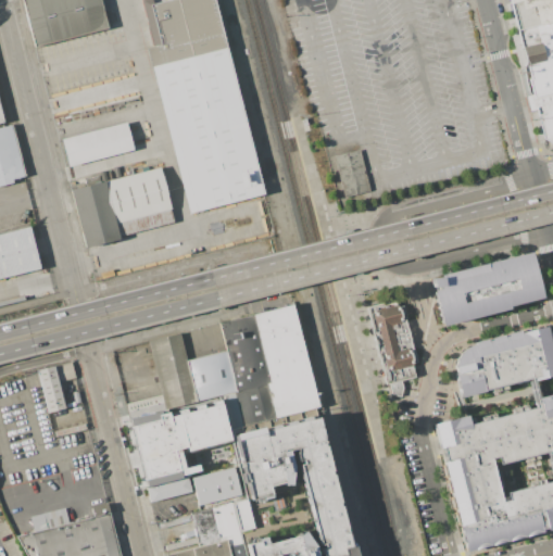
[(103,0),(111,28),(39,47),(27,0),(103,0)]
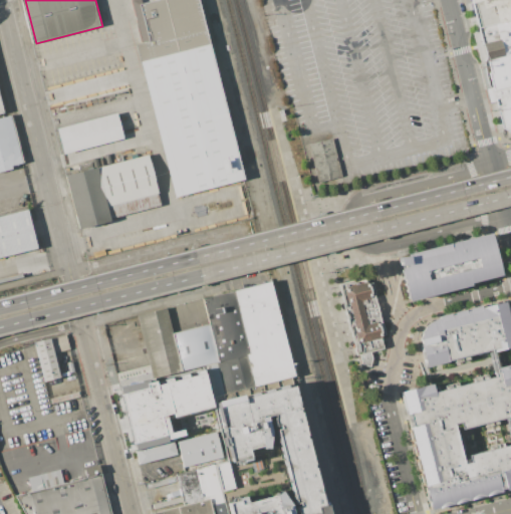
[(152,41),(142,4),(157,0),(198,0),(246,180),(179,198),(138,44),(152,41)]
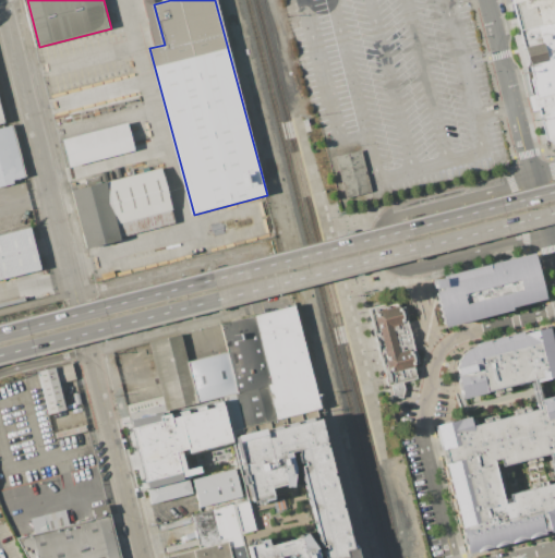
[(554,150),(553,152),(515,0),(554,0),(554,150)]
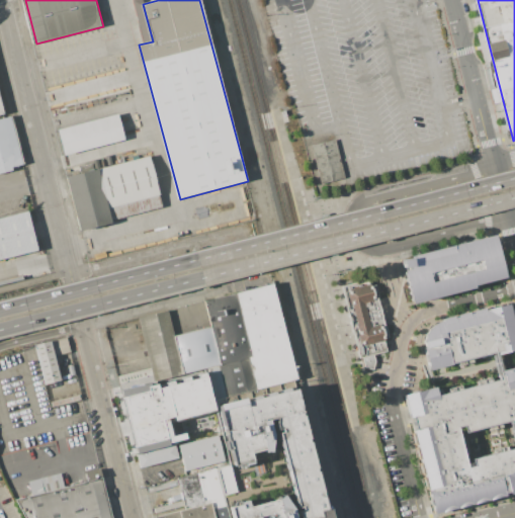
[(64,130),(121,115),(127,141),(70,155),(64,130)]
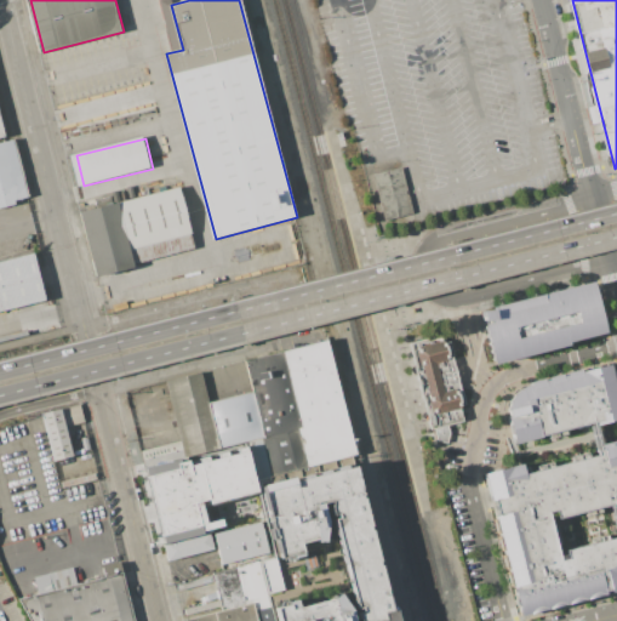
[(0,143),(15,140),(30,197),(15,201),(16,204),(0,208),(0,143)]
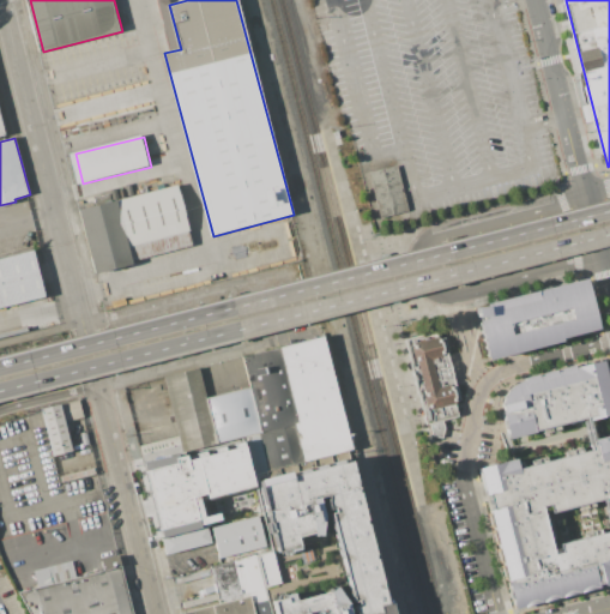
[(385,218),(374,174),(400,168),(411,211),(385,218)]
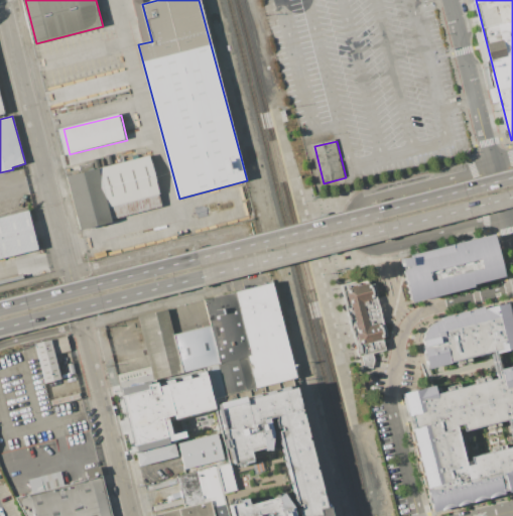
[(150,155),(159,194),(162,207),(112,219),(113,222),(82,230),(69,176),(150,155)]
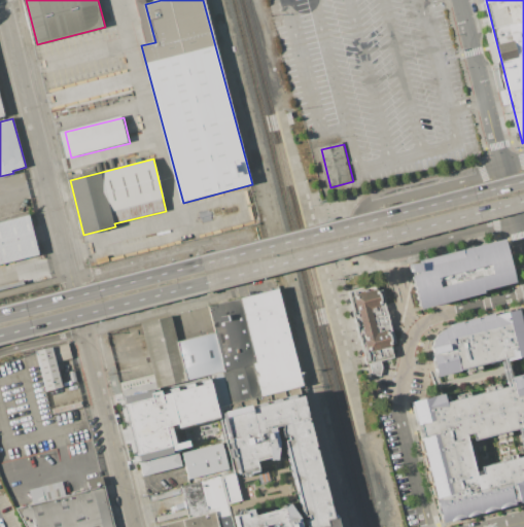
[(0,221),(29,214),(39,254),(0,264),(0,221)]
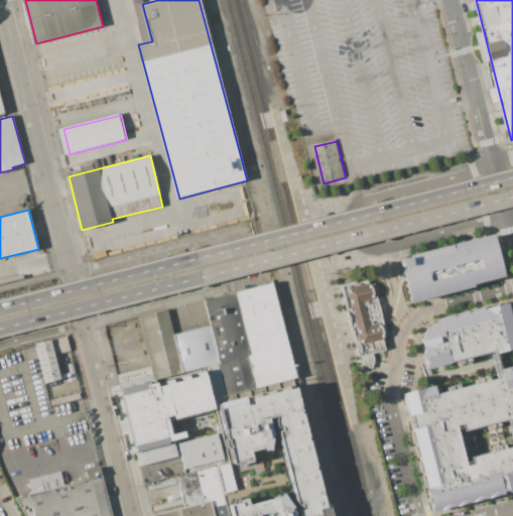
[(494,233),(505,275),(473,283),(474,286),(412,302),(400,257),(494,233)]
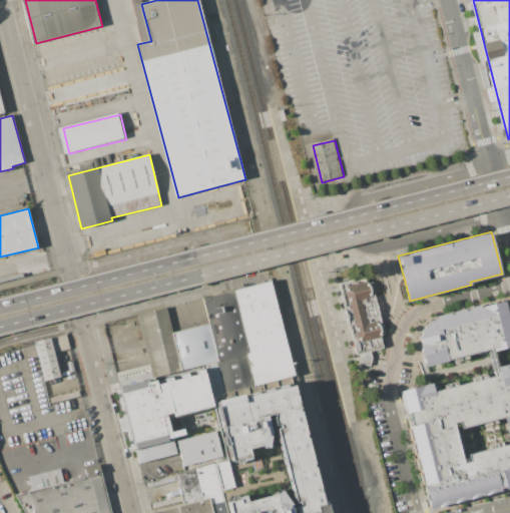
[(234,290),(250,353),(247,354),(256,384),(256,385),(296,375),(272,281),(234,290)]
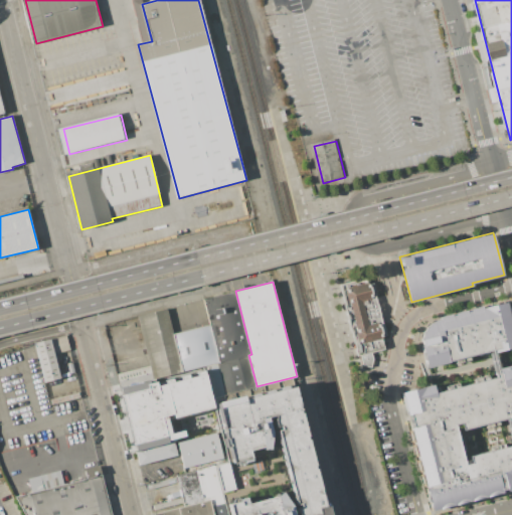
[(387,351),(384,339),(389,338),(376,282),(346,289),(365,368),(374,370),(377,362),(375,354),(387,351)]
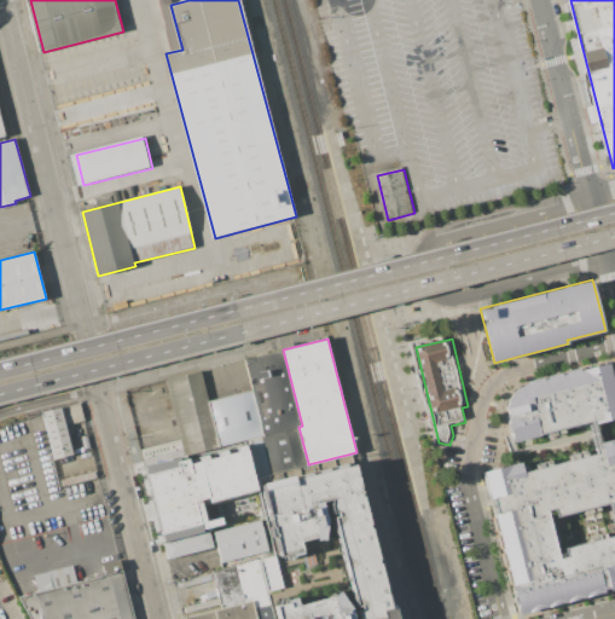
[(262,437),(272,473),(308,463),(299,427),(302,426),(283,350),(245,359),(253,389),(265,435),(262,437)]
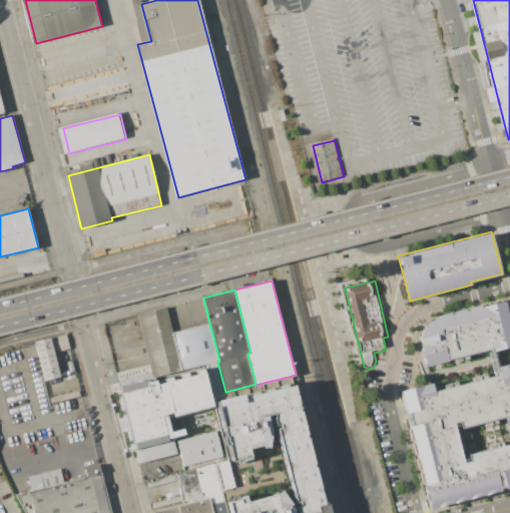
[(421,343),(427,366),(490,350),(493,349),(493,351),(509,346),(509,319),(505,301),(481,307),(480,305),(469,307),(469,310),(466,311),(465,309),(454,311),(454,314),(451,314),(450,312),(439,315),(439,317),(436,318),(431,321),(427,324),(424,328),(422,333),(421,338),(421,343)]
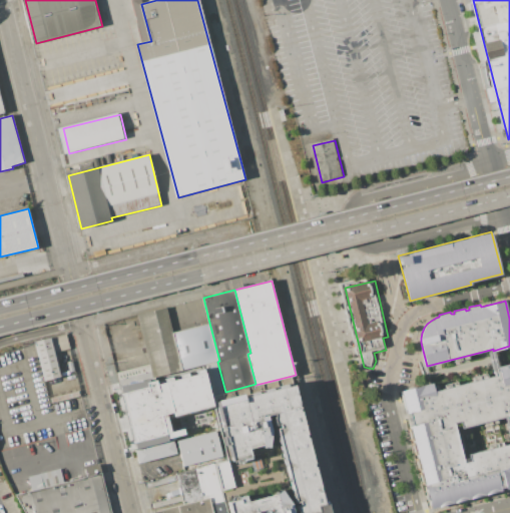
[(150,364),(138,315),(167,307),(173,333),(183,370),(156,377),(154,378),(150,364)]
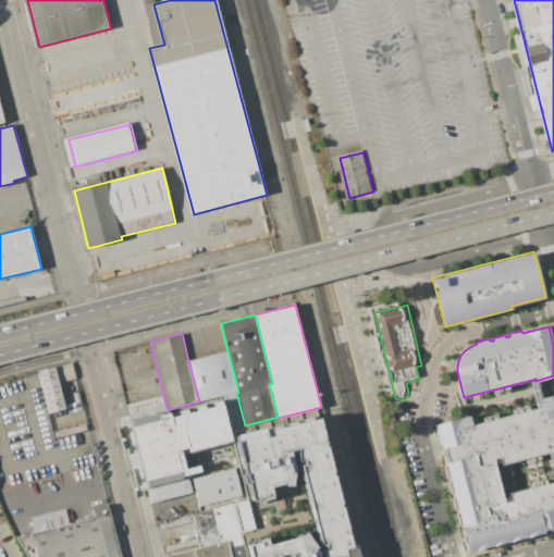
[(188,361),(228,350),(238,392),(236,393),(224,395),(199,401),(188,361)]
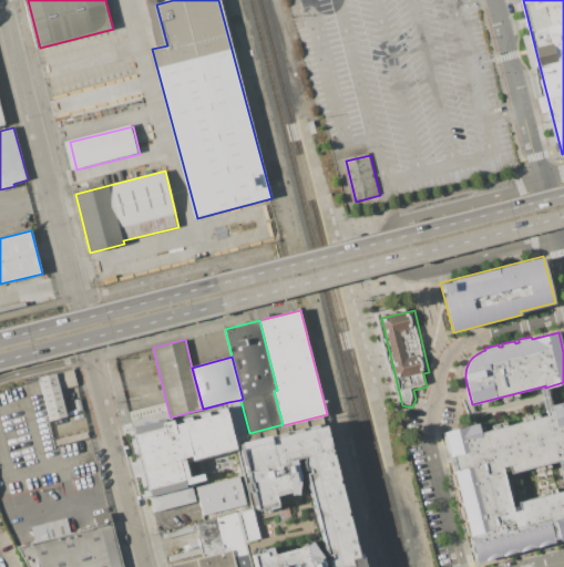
[(59,372),(41,377),(51,420),(69,415),(59,372)]
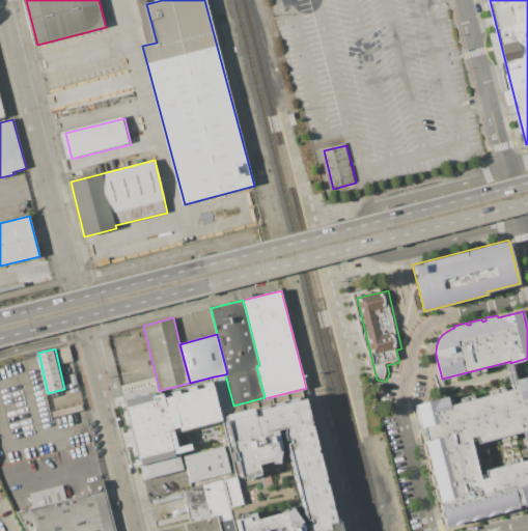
[(225,374),(233,406),(222,409),(214,376),(225,374)]
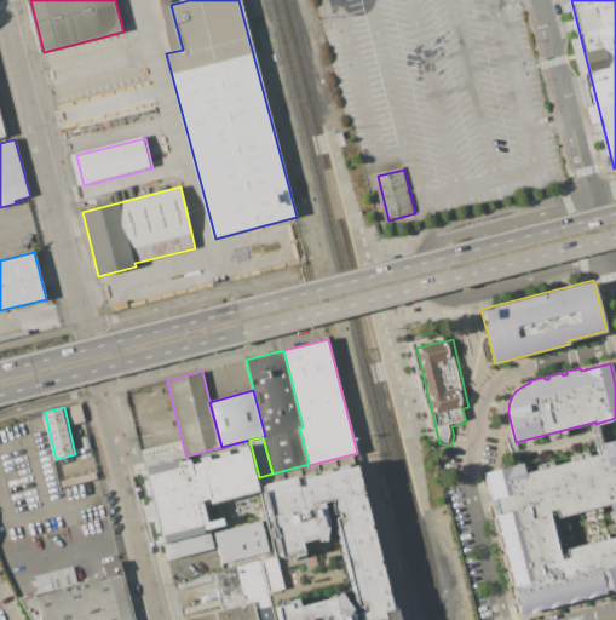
[(615,438),(603,442),(600,443),(602,447),(599,448),(597,449),(598,454),(524,472),(522,463),(484,472),(491,500),(495,499),(499,514),(495,515),(520,614),(606,592),(605,590),(611,589),(611,591),(615,590),(615,438)]
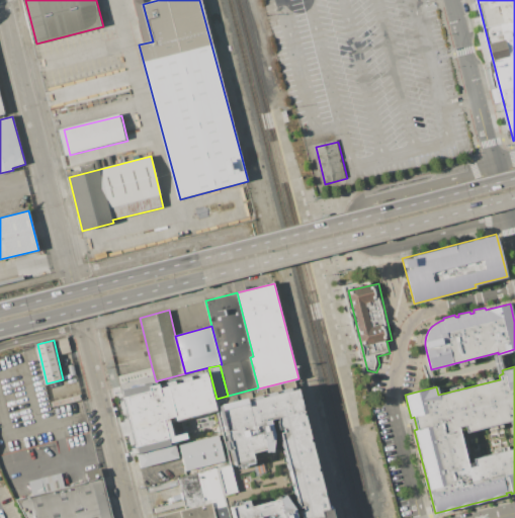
[(156,381),(122,390),(118,376),(152,367),(156,381)]
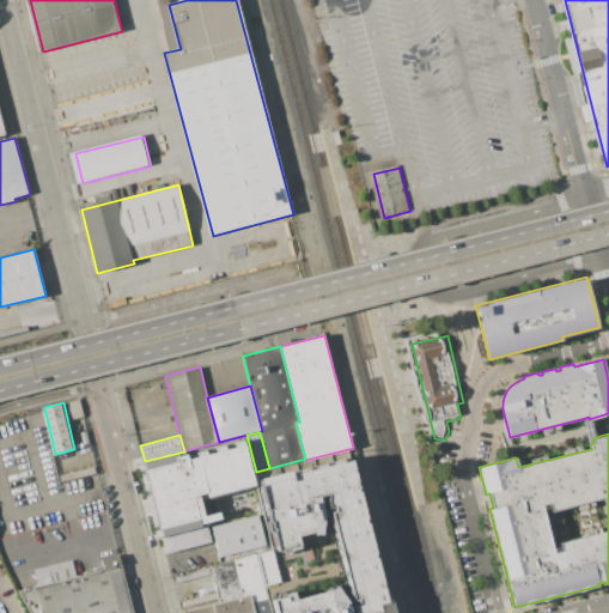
[(145,461),(184,451),(187,450),(189,459),(199,456),(198,453),(207,450),(207,454),(218,451),(217,448),(226,444),(227,449),(236,447),(235,443),(245,439),(256,485),(208,497),(207,492),(199,495),(205,516),(220,513),(221,519),(207,522),(213,541),(169,553),(145,461)]
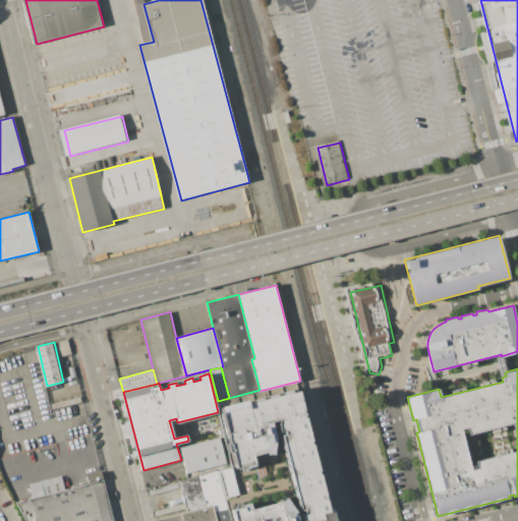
[(235,520),(233,510),(243,507),(244,512),(286,501),(290,520),(294,520),(302,519),(285,453),(238,465),(225,410),(298,391),(332,520),(235,520)]
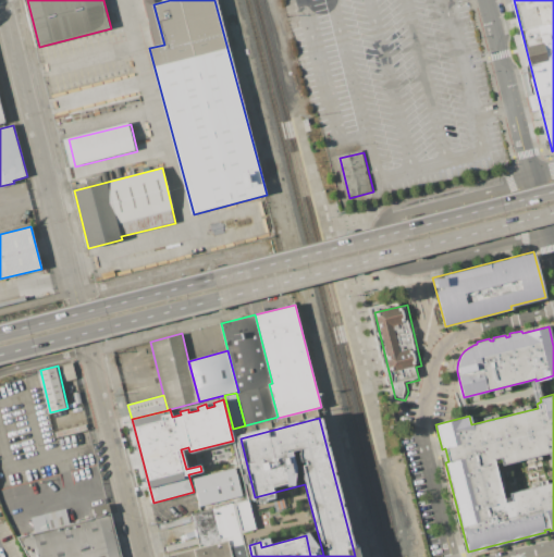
[(87,424),(88,430),(58,436),(56,432),(87,424)]
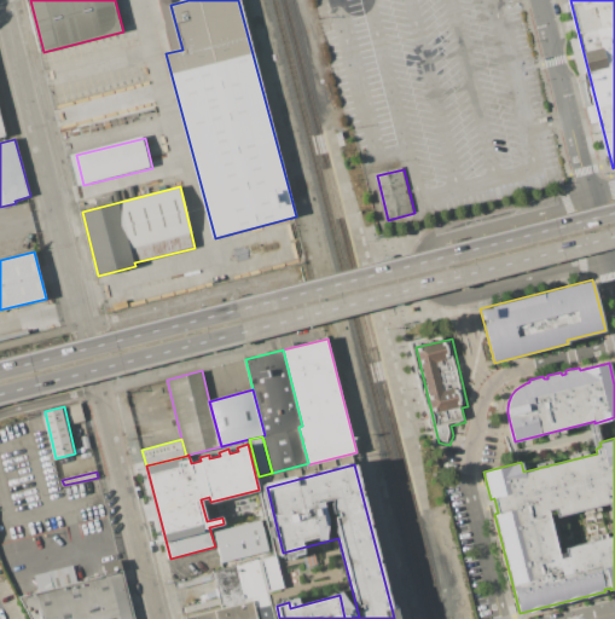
[(262,520),(270,551),(224,562),(216,531),(262,520)]
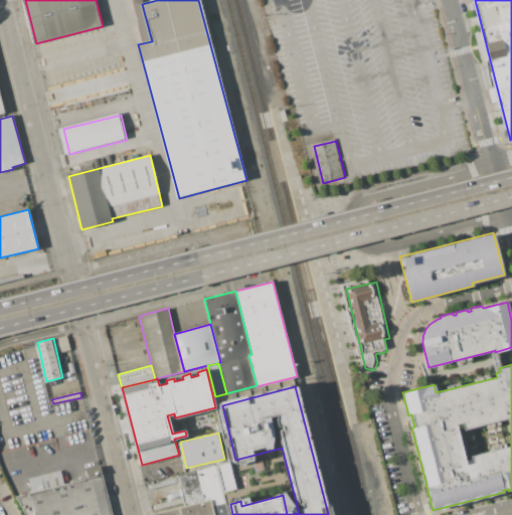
[(186,506),(178,475),(216,465),(228,514),(154,514),(186,506)]
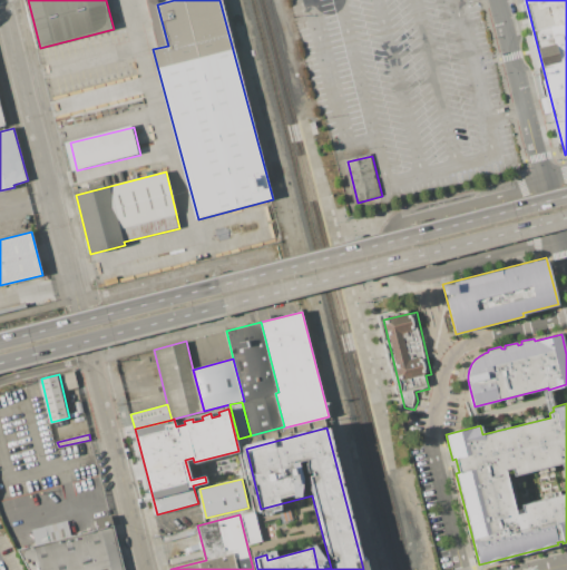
[(20,549),(31,569),(127,569),(114,516),(97,520),(99,530),(75,536),(71,521),(33,529),(39,544),(20,549)]
